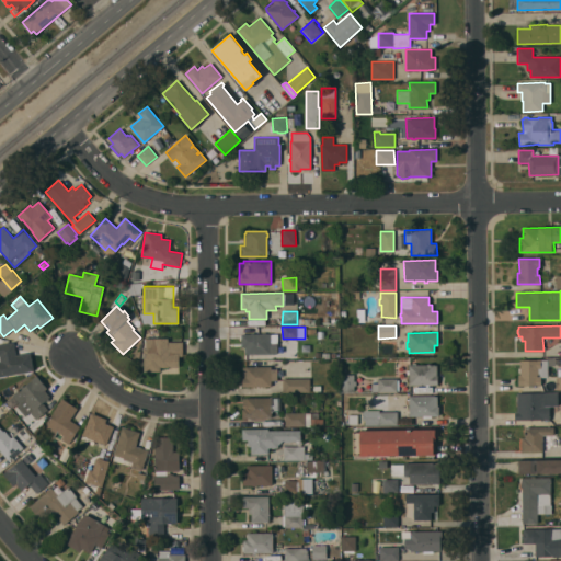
[(271,343),(273,343),(277,343),(277,354),(245,354),(245,346),(241,347),(241,334),(250,334),(250,333),(253,333),(253,334),(261,333),(265,333),(265,334),(270,334),(270,340),(271,343)]
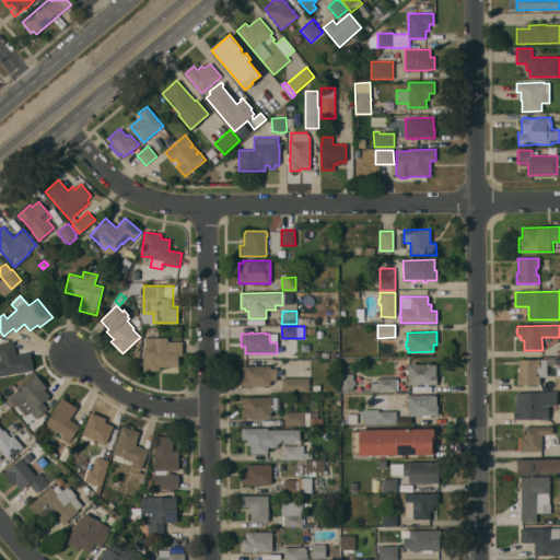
[(143,371),(142,347),(144,347),(144,337),(167,337),(167,341),(182,341),(182,356),(178,356),(178,366),(160,366),(160,371),(143,371)]
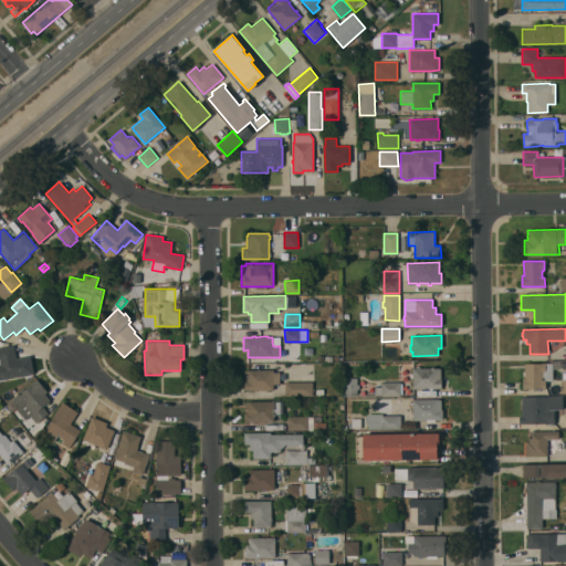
[(30,356),(33,374),(0,379),(0,347),(13,345),(16,358),(30,356)]
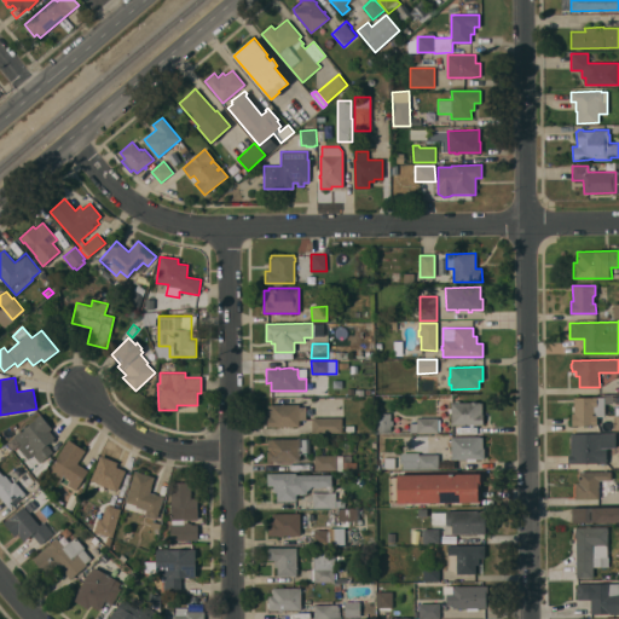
[(615,395),(615,404),(605,404),(605,416),(597,416),(597,424),(572,426),(572,414),(574,414),(574,412),(572,412),(572,405),(574,405),(574,398),(603,397),(603,395),(615,395)]
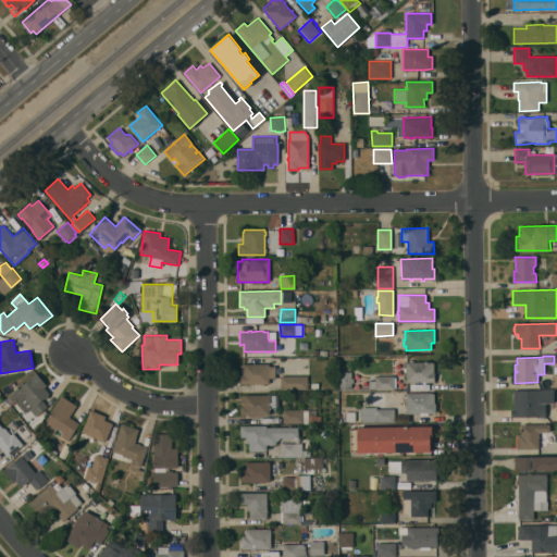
[(406,362),(408,362),(408,360),(412,360),(413,362),(431,361),(431,362),(433,362),(433,372),(434,372),(434,382),(425,382),(425,383),(422,383),(422,382),(415,382),(415,384),(411,384),(411,382),(406,382),(406,372),(403,372),(403,368),(406,368),(406,362)]
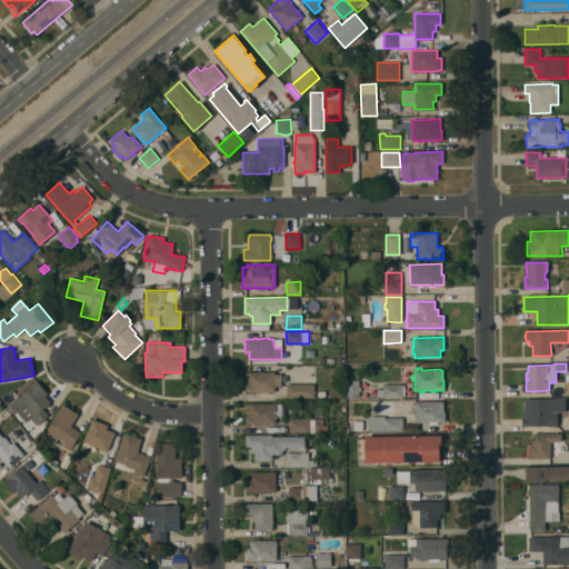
[(275,392),(246,392),(246,372),(248,372),(275,371),(275,373),(281,373),(281,386),(275,387),(275,392)]
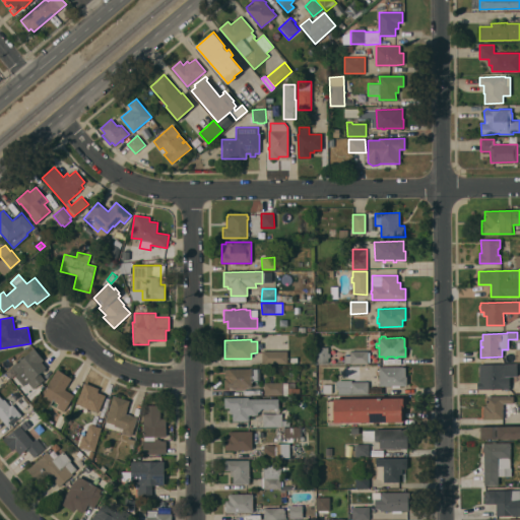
[(45,380),(33,389),(27,382),(22,386),(15,376),(17,374),(11,366),(17,361),(16,360),(20,356),(21,359),(29,352),(28,351),(34,347),(44,360),(41,362),(46,368),(44,369),(46,371),(42,373),(41,372),(40,373),(45,380)]
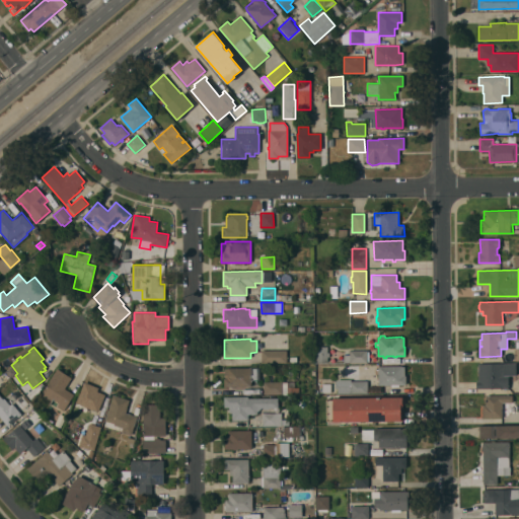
[(316,362),(315,347),(327,347),(327,352),(329,352),(329,357),(327,357),(327,362),(316,362)]
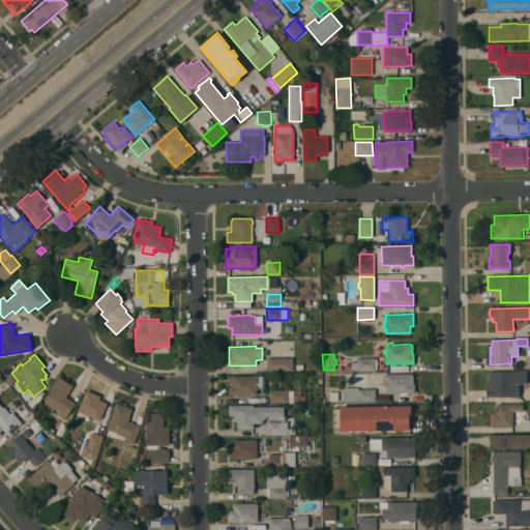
[(267,358),(292,357),(292,371),(267,371),(267,358)]
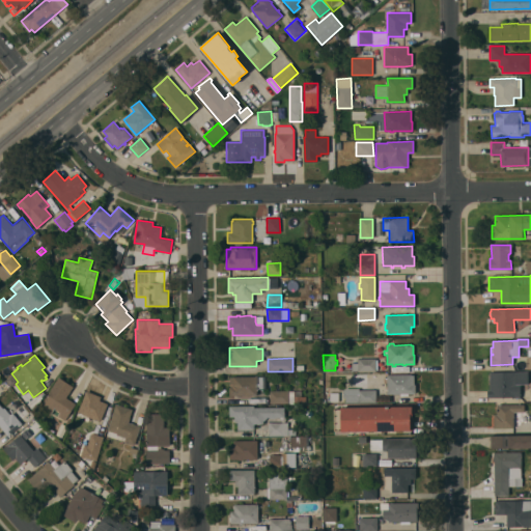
[(358,359),(375,359),(375,360),(376,360),(378,369),(375,369),(375,371),(358,371),(358,370),(352,371),(352,363),(358,362),(358,359)]
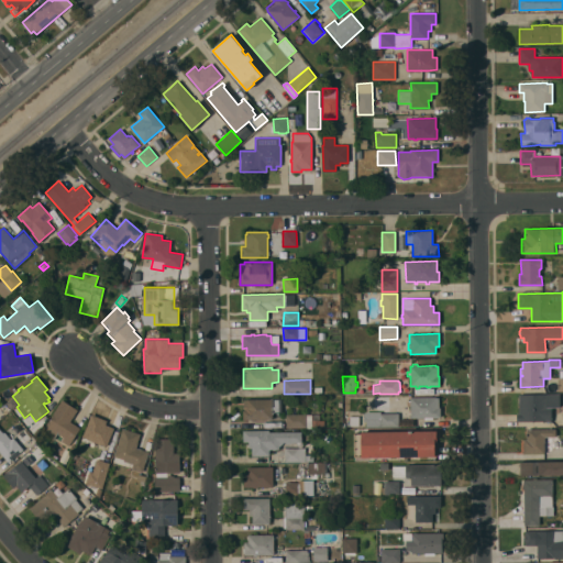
[(518,395),(560,394),(560,407),(551,407),(551,421),(544,421),(517,421),(516,414),(519,414),(518,395)]
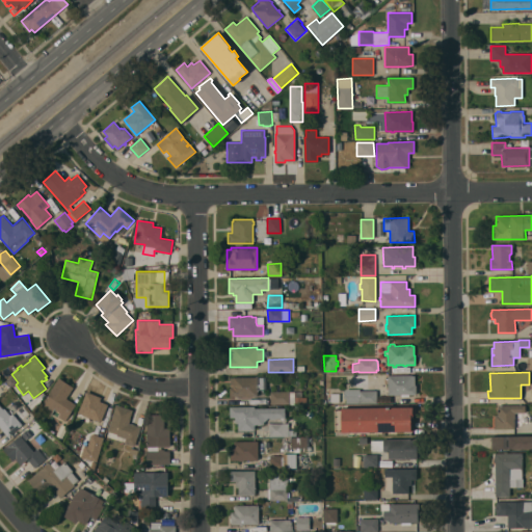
[(388,375),(411,375),(415,375),(415,384),(416,384),(416,394),(408,394),(408,397),(401,397),(401,394),(396,394),(396,395),(394,395),(393,395),(388,395),(388,375)]
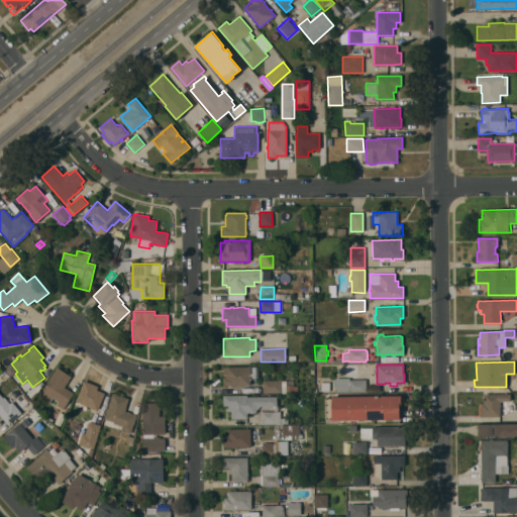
[(72,377),(65,387),(74,393),(63,409),(56,404),(58,401),(53,397),(48,403),(38,397),(48,381),(47,381),(57,367),(72,377)]
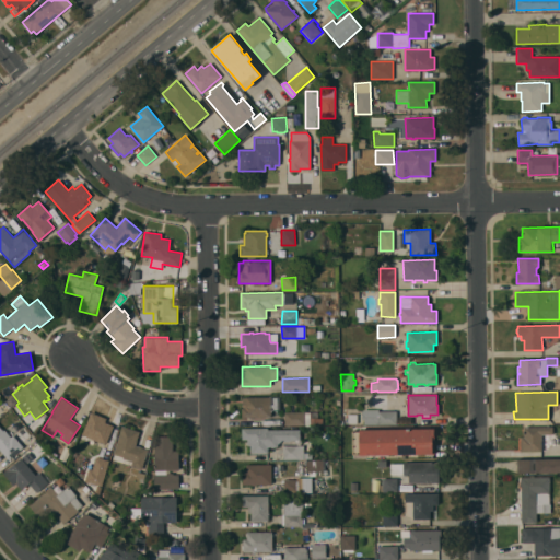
[(270,417),(242,417),(242,408),(243,408),(243,397),(279,397),(279,410),(270,410),(270,417)]
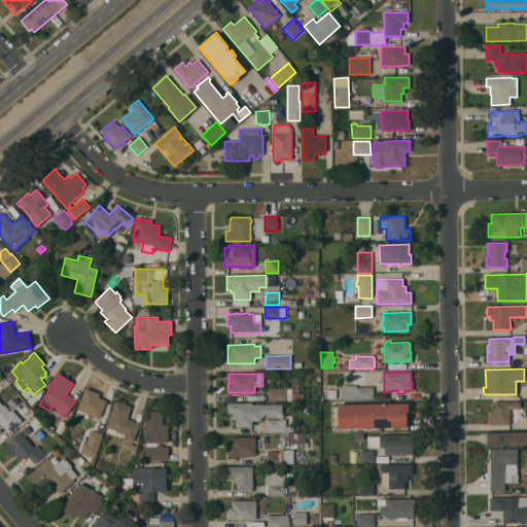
[(373,399),(343,399),(342,385),(356,385),(356,387),(373,387),(373,399)]
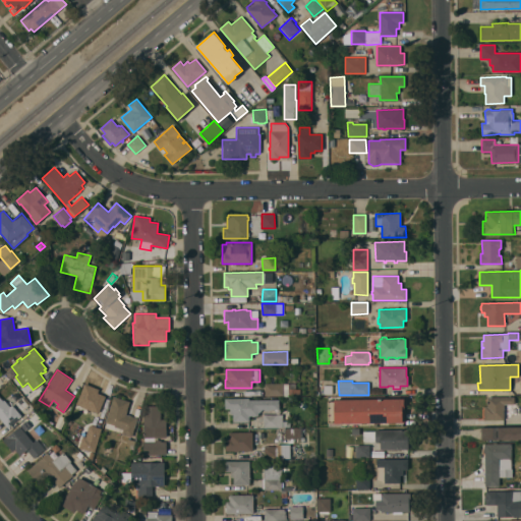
[(296,384),(296,388),(294,389),(294,390),(299,389),(299,395),(288,396),(283,397),(283,396),(265,396),(265,384),(283,383),(283,384),(296,384)]
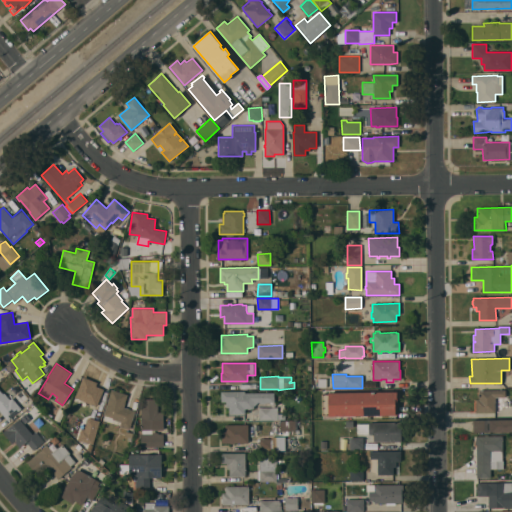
[(75,397),(83,377),(97,382),(96,386),(104,389),(97,406),(92,404),(92,406),(83,402),(83,400),(75,397)]
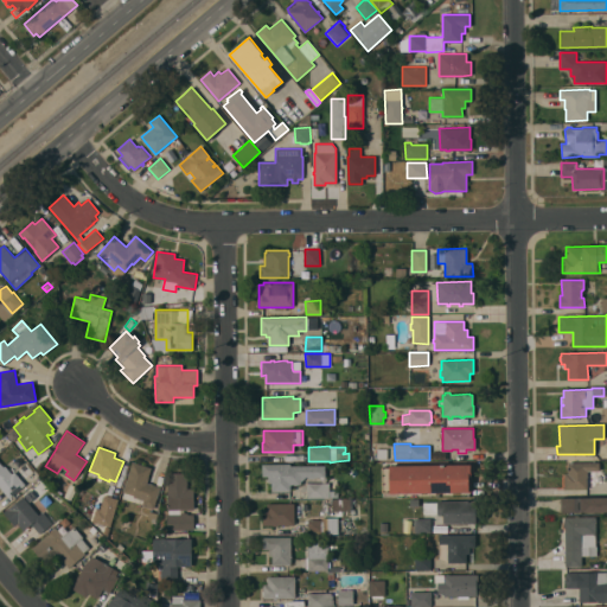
[(376,449),(387,449),(387,459),(376,459),(376,449)]
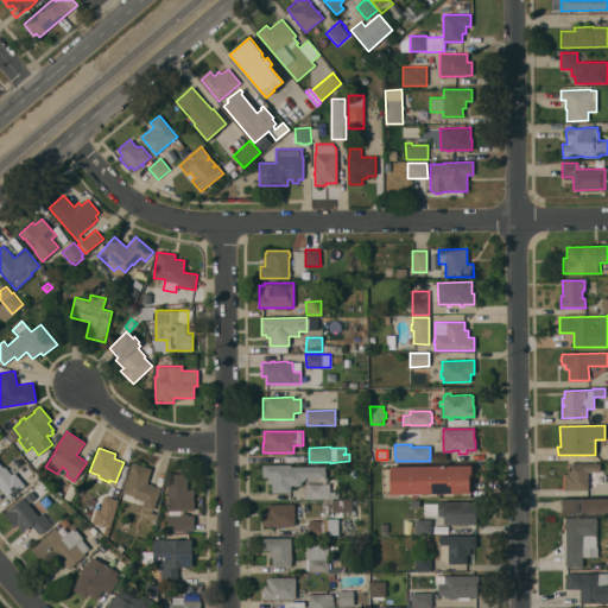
[(132,463),(151,468),(146,483),(160,488),(153,510),(141,506),(143,505),(122,499),(124,493),(132,463)]
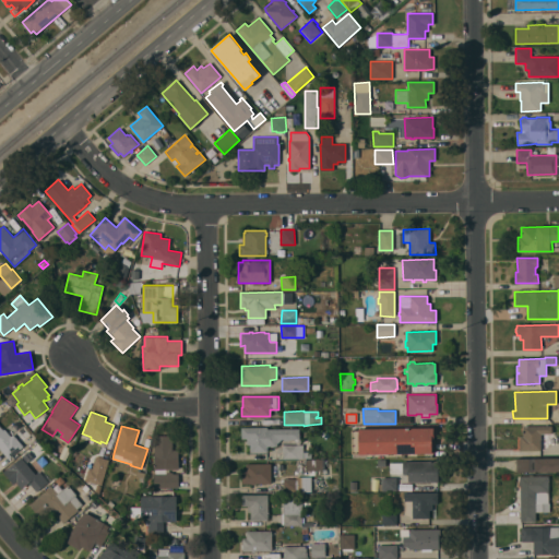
[(522,426),(551,426),(551,433),(540,433),(540,451),(520,451),(520,436),(522,436),(522,426)]
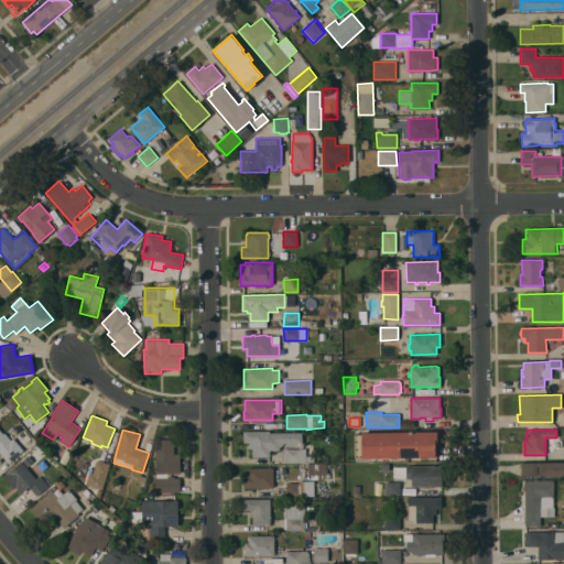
[(23,449),(8,463),(0,453),(0,431),(2,434),(4,433),(10,440),(13,438),(23,449)]
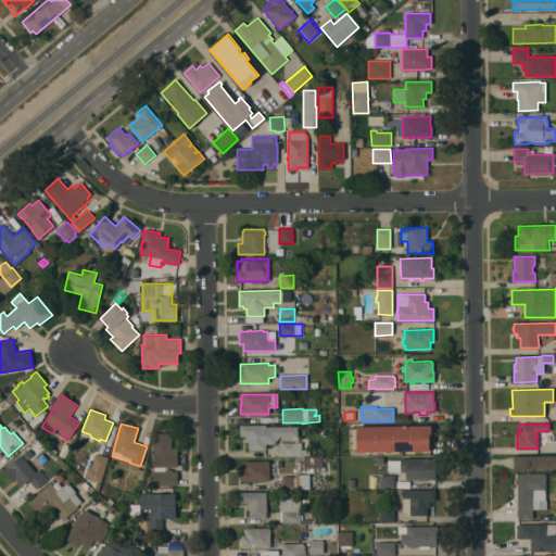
[(276,441),(276,443),(272,443),(272,444),(268,444),(265,444),(265,445),(267,445),(267,447),(266,447),(266,450),(249,450),(249,442),(245,442),(245,437),(240,437),(240,425),(265,425),(265,427),(298,427),(298,437),(288,437),(288,438),(281,438),(279,438),(276,441)]
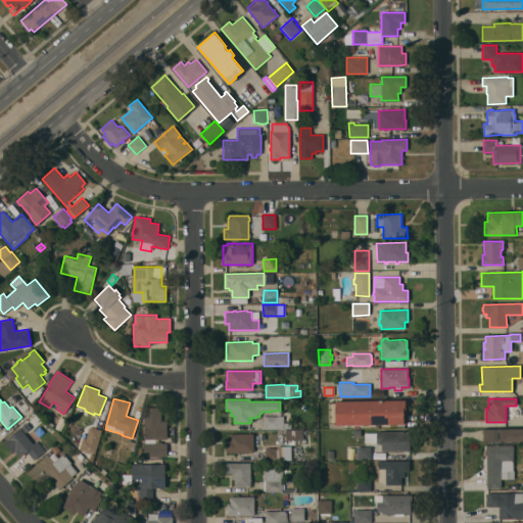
[(406,424),(329,425),(328,402),(335,402),(335,400),(409,400),(409,409),(406,409),(406,424)]
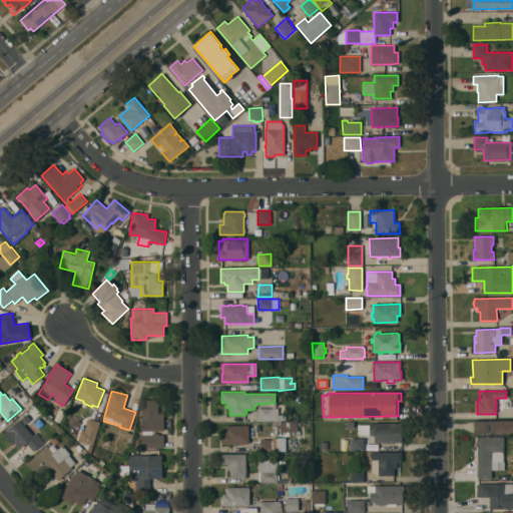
[(141,400),(157,400),(158,413),(163,413),(163,431),(151,431),(151,435),(152,435),(152,433),(158,433),(158,435),(163,435),(163,448),(141,448),(141,435),(141,400)]
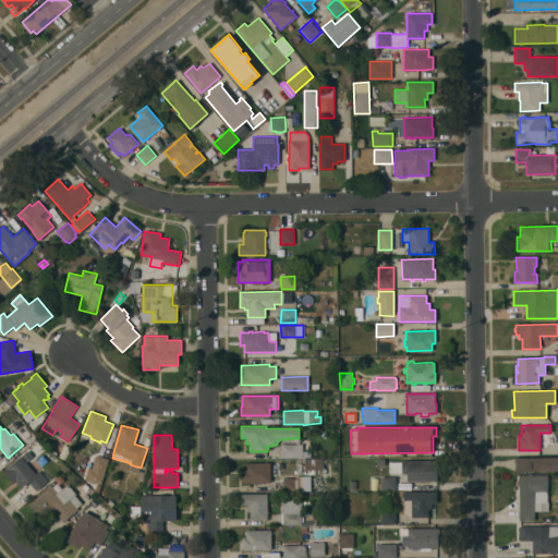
[(282,444),(302,444),(302,458),(282,458),(282,444)]
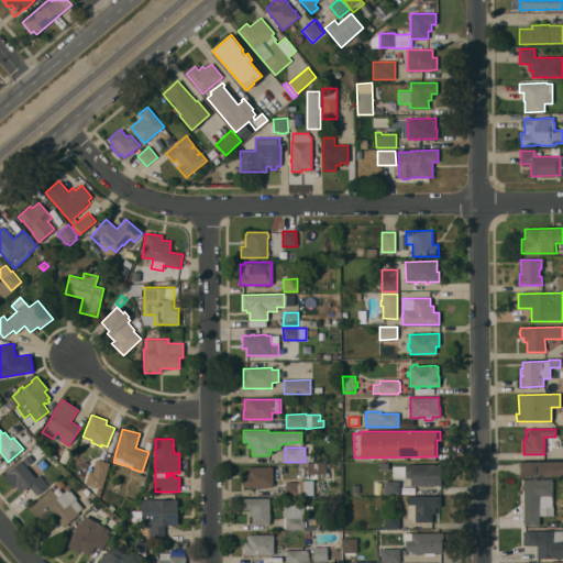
[(100,495),(94,494),(96,487),(85,484),(89,471),(92,472),(97,459),(109,463),(101,489),(100,495)]
